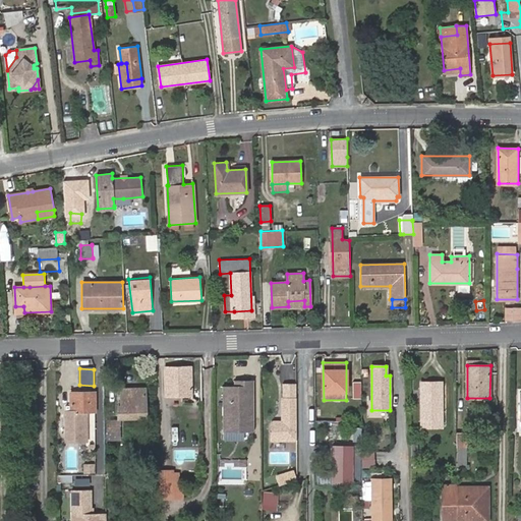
[(166,368),(166,395),(191,395),(190,368),(166,368)]
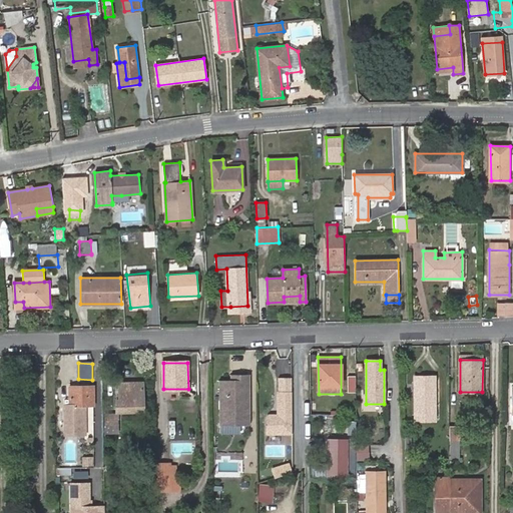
[(231,381),(227,382),(227,424),(235,424),(248,424),(248,376),(237,376),(237,381),(231,381)]
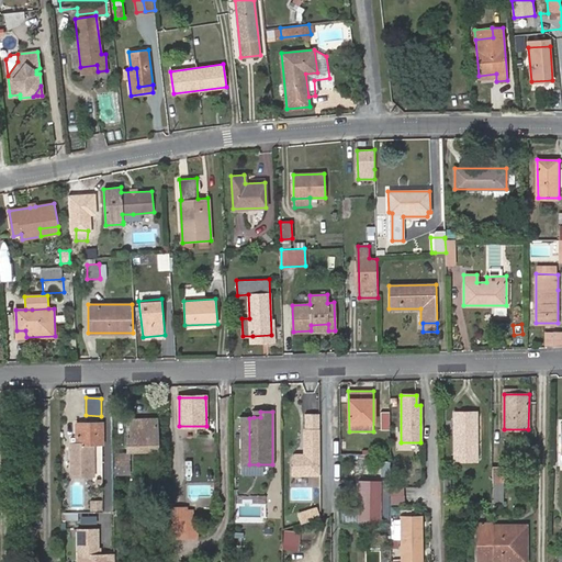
[(463,457),(476,457),(476,413),(454,414),(456,460),(463,460),(463,457)]
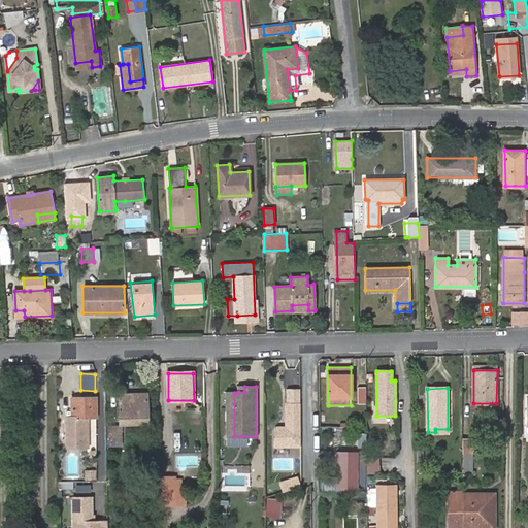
[(300,404),(300,390),(288,390),(288,405),(300,404)]
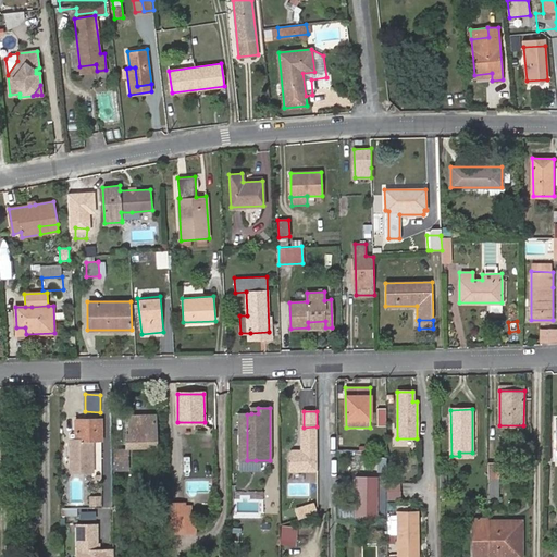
[(127,447),(155,446),(153,417),(131,417),(132,435),(127,435),(127,447)]
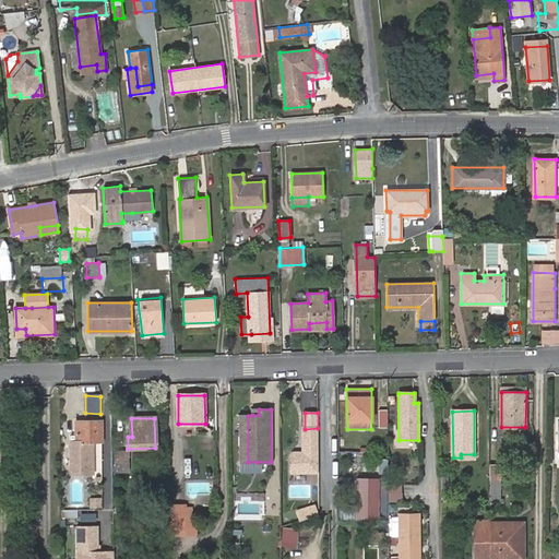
[(102,423),(76,421),(76,441),(69,441),(69,473),(93,473),(93,461),(91,462),(91,441),(102,441),(102,423)]
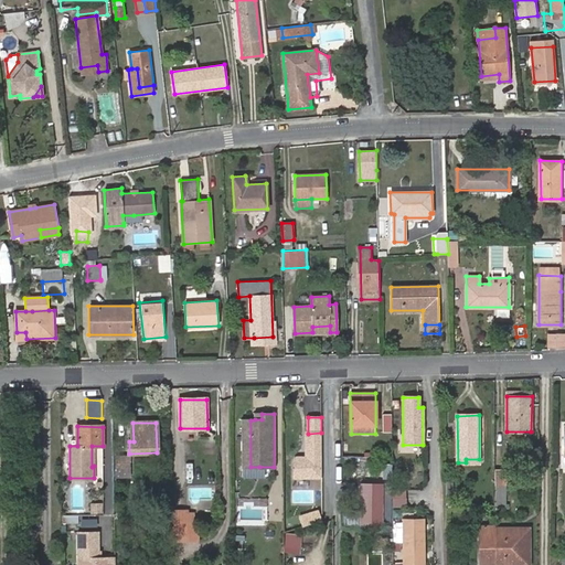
[(296,478),(321,478),(321,433),(308,434),(308,457),(295,458),(296,478)]
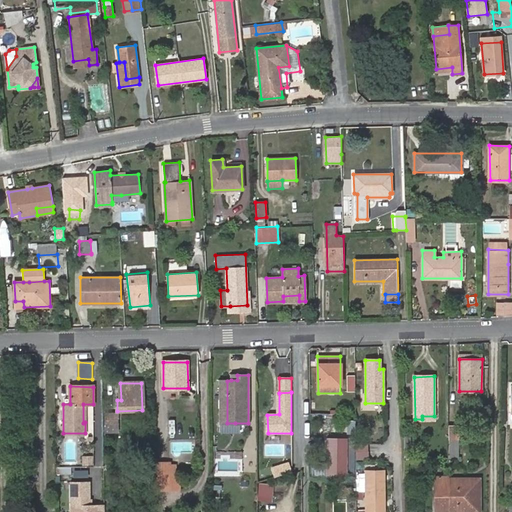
[(105,432),(118,432),(118,413),(105,413),(105,432)]
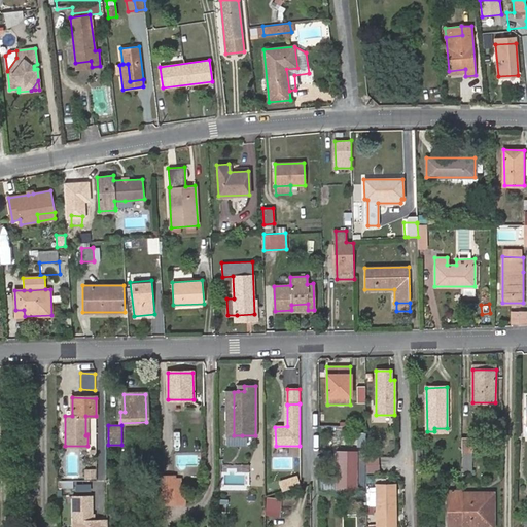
[(234,435),(234,445),(242,445),(242,435),(234,435)]
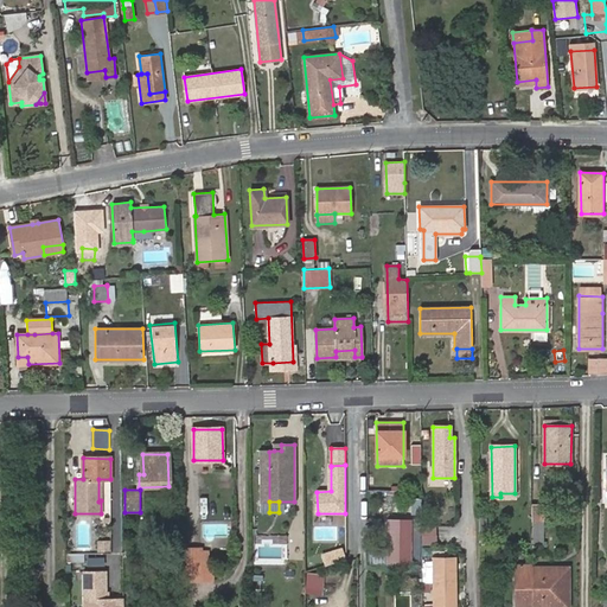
[(544,505),(530,505),(530,522),(544,521),(544,505)]
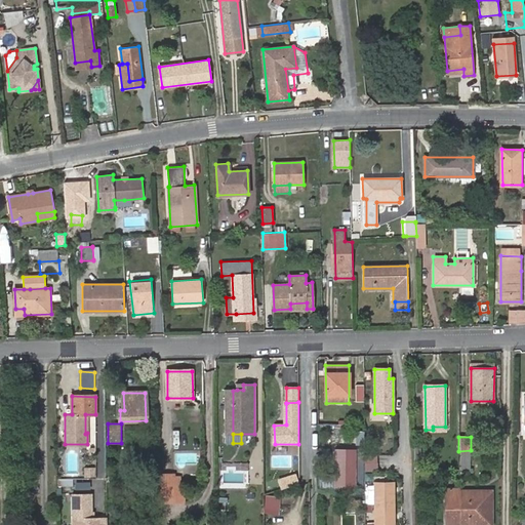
[(471,477),(471,450),(458,451),(459,471),(459,477),(471,477)]
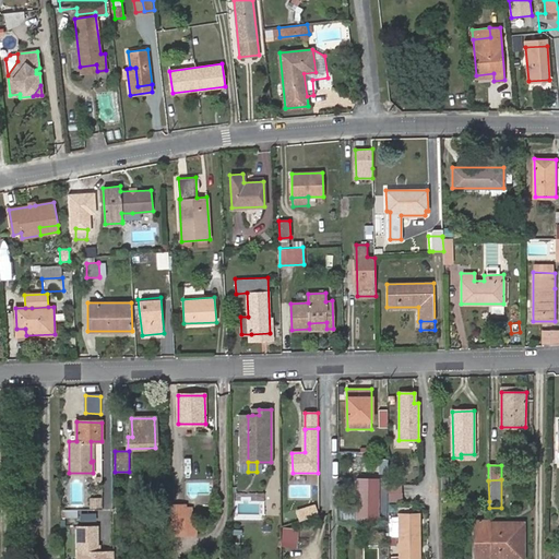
[(389,502),(403,501),(401,480),(387,483),(389,502)]
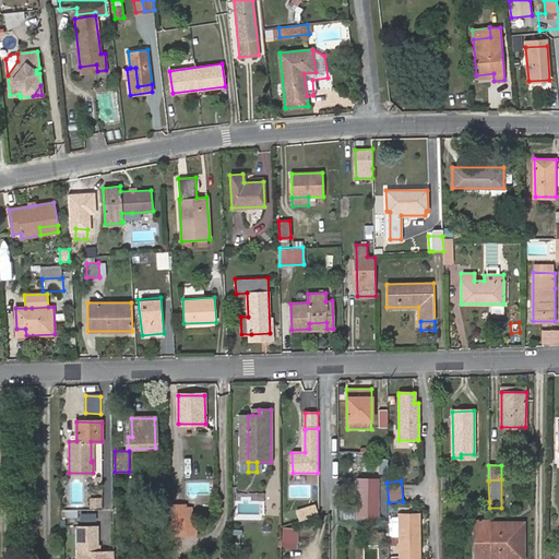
[(90,510),(102,510),(102,498),(90,499),(90,510)]
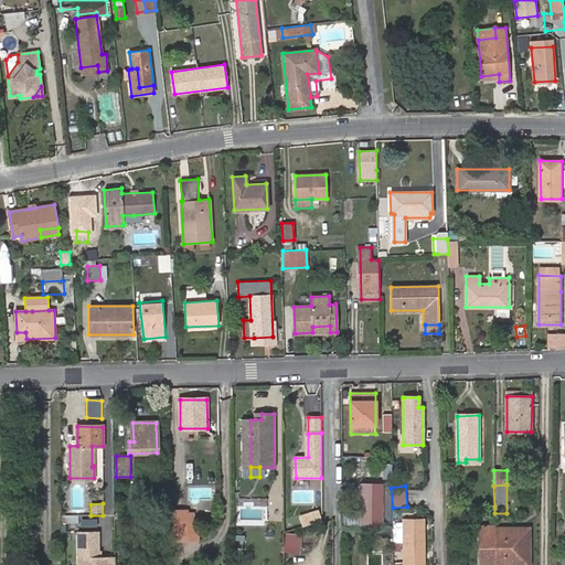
[(168,511),(168,523),(193,522),(193,514),(187,514),(187,510),(168,511)]
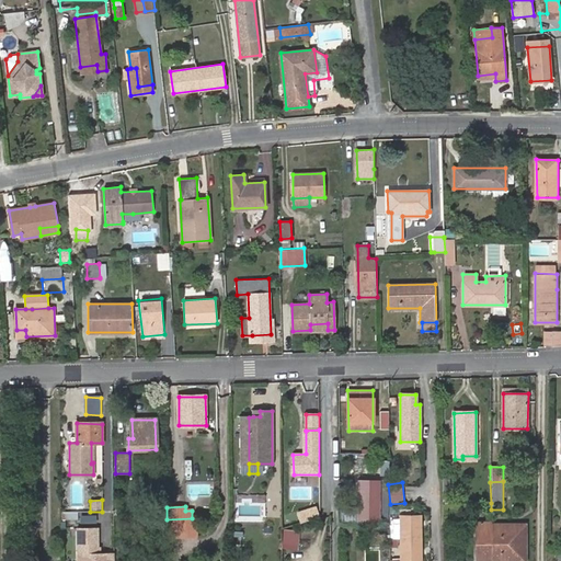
[(298,513),(301,523),(317,518),(315,508),(298,513)]
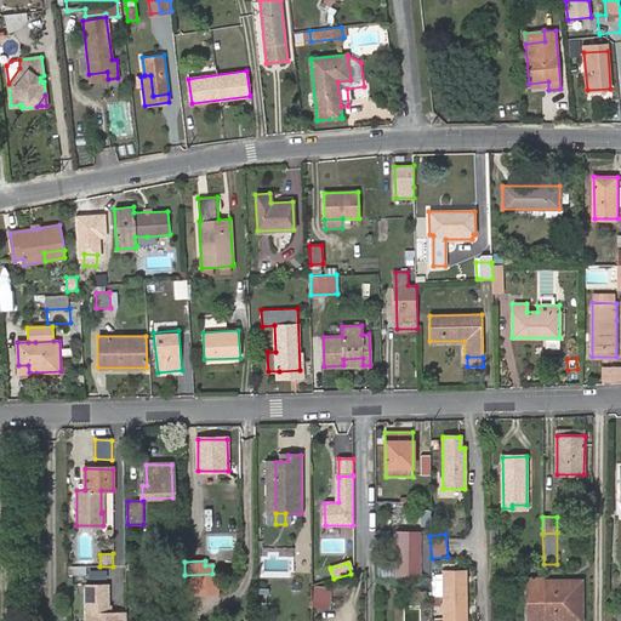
[(379,563),(379,579),(397,579),(397,563),(379,563)]
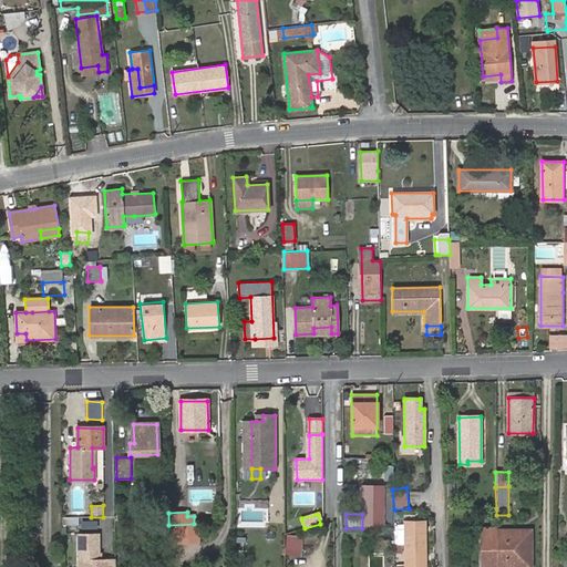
[(373,514),(362,514),(362,528),(373,528),(373,514)]
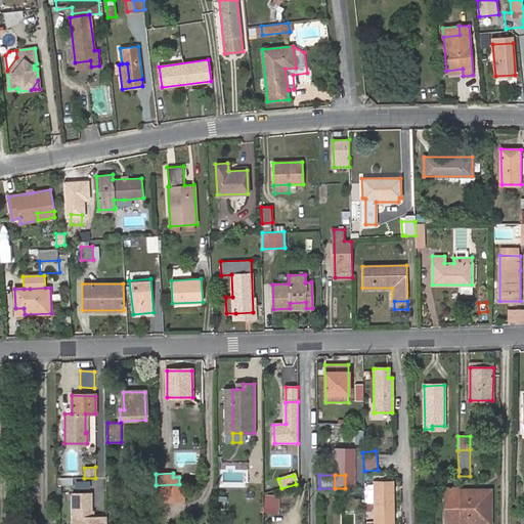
[(375,482),(375,523),(393,523),(393,482),(375,482)]
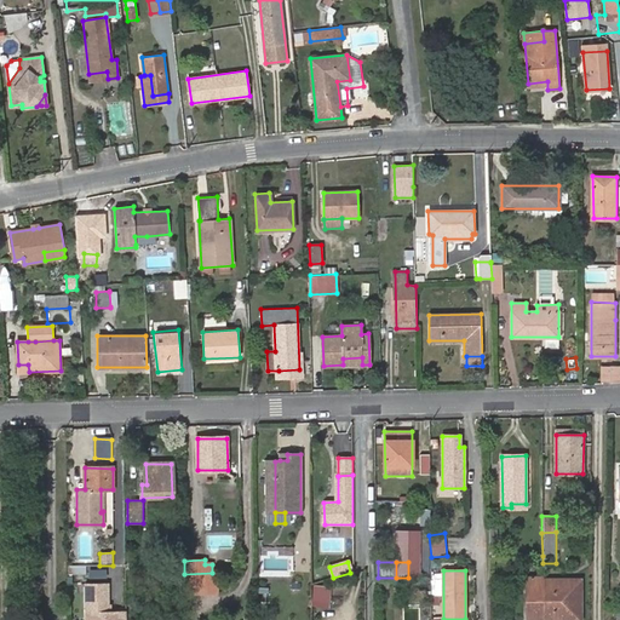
[(205,577),(185,577),(187,595),(206,595),(205,577)]
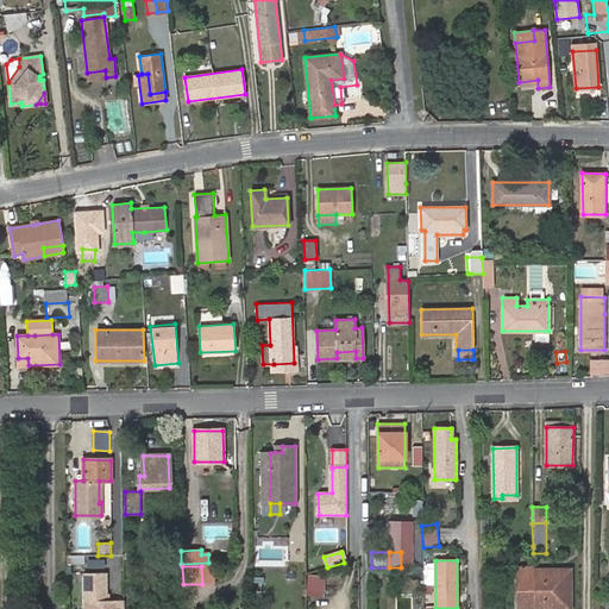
[(518,566),(518,608),(567,608),(569,571),(533,571),(533,566),(518,566)]
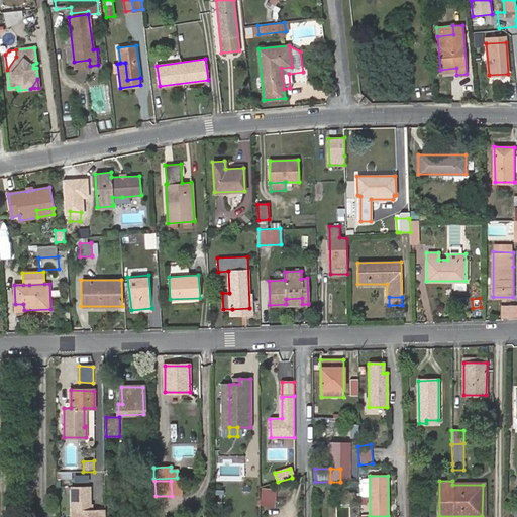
[(105,516),(105,510),(90,510),(90,487),(71,487),(71,516),(105,516)]
